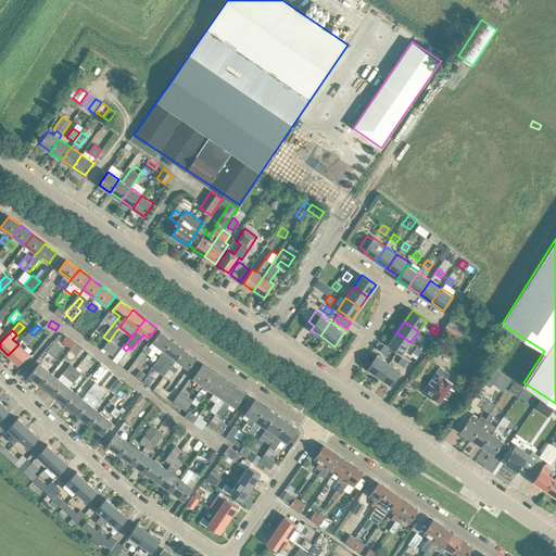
[(164,351),(173,340),(161,331),(152,341),(164,351)]
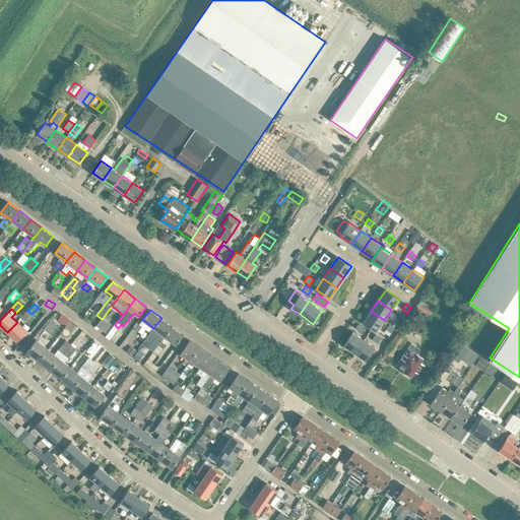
[(25,321),(31,314),(27,311),(21,318),(25,321)]
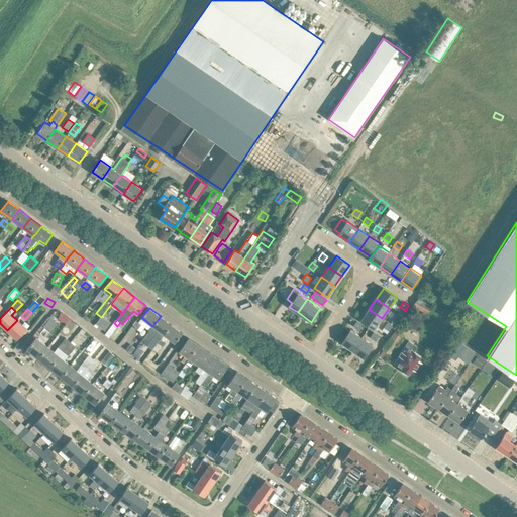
[(375,329),(382,318),(369,309),(362,320),(375,329)]
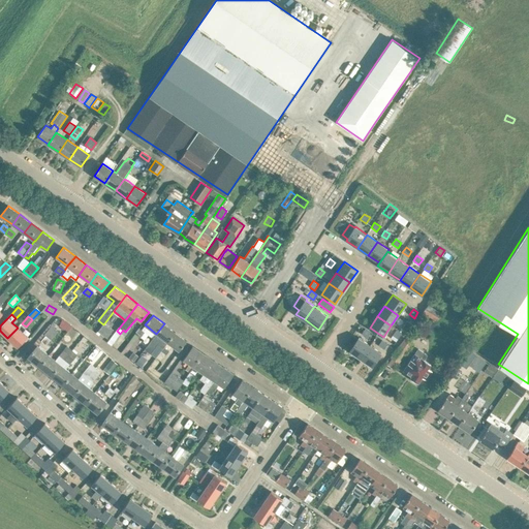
[(408,331),(411,325),(412,324),(407,320),(403,327),(408,331)]
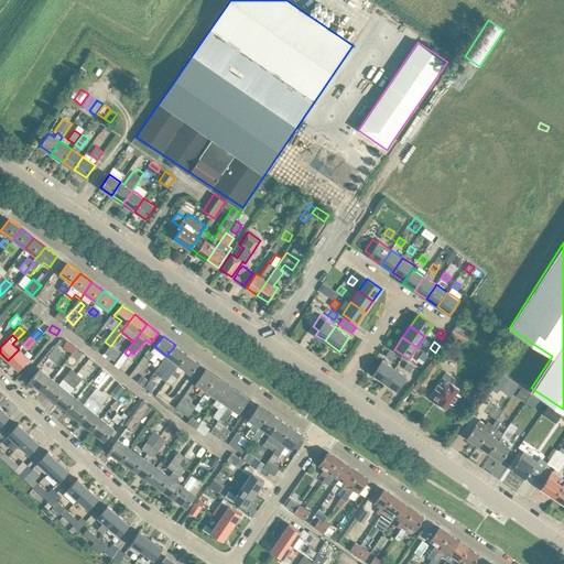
[(111,345),(110,346),(105,354),(115,360),(120,351),(111,345)]
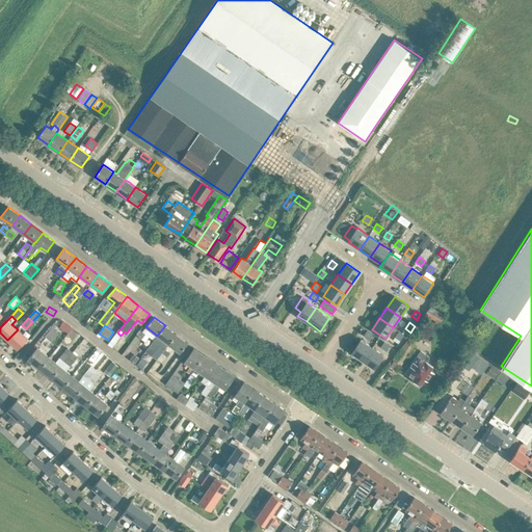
[(159,346),(164,350),(168,344),(177,335),(165,325),(157,336),(145,351),(152,355),(159,346)]
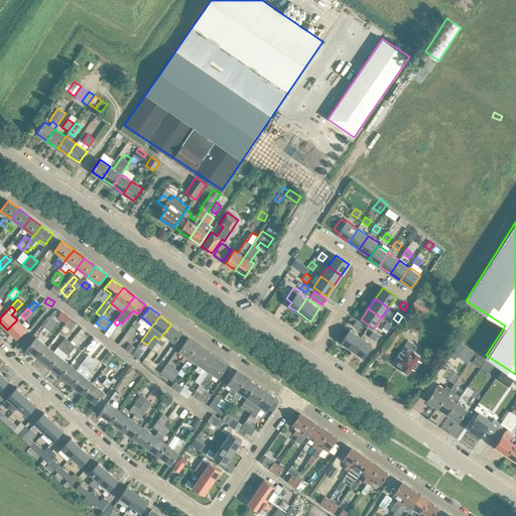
[(44,328),(39,333),(45,337),(48,339),(56,329),(53,326),(56,323),(49,317),(42,327),(44,328)]
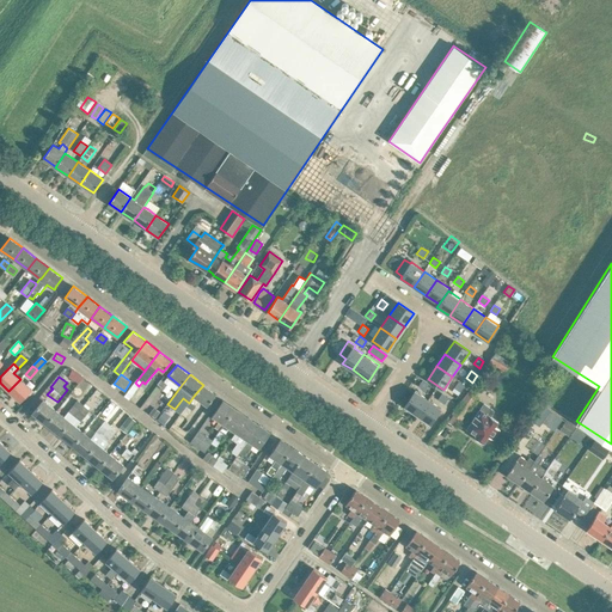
[(470,385),(478,391),(484,383),(476,377),(472,383),(470,385)]
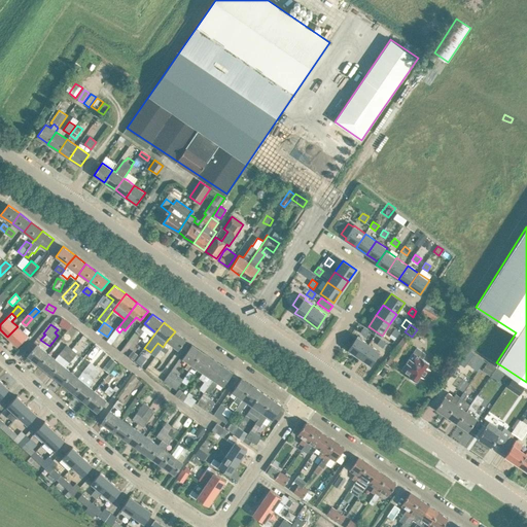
[(18,326),(7,337),(18,346),(28,336),(18,326)]
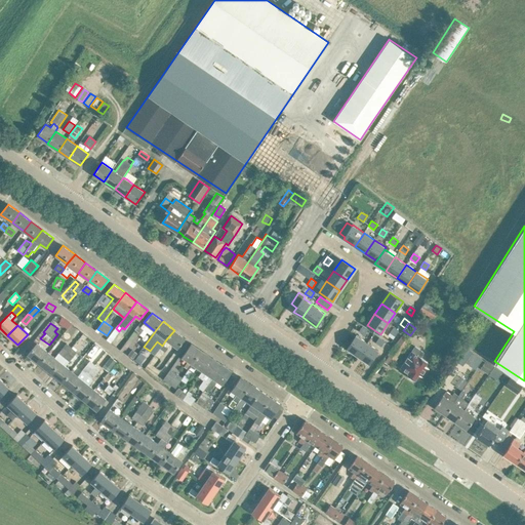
[(359,331),(364,334),(367,330),(362,326),(359,331)]
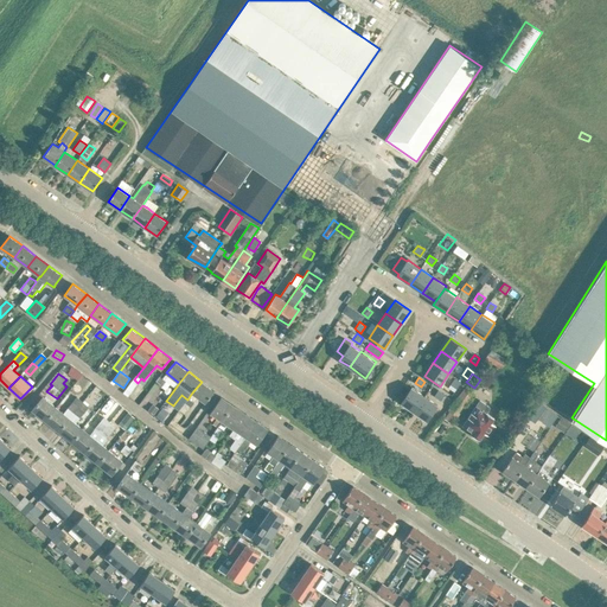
[(451,384),(457,389),(460,383),(454,378),(451,384)]
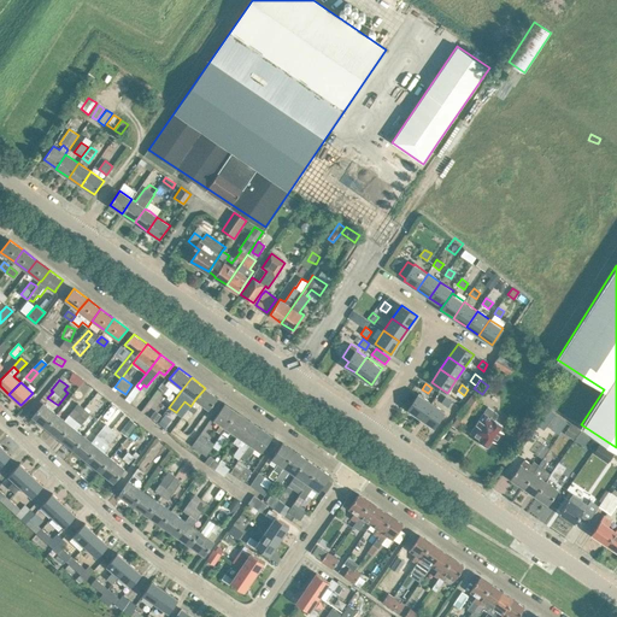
[(205,388),(195,399),(191,406),(182,418),(188,423),(203,404),(209,410),(218,398),(205,388)]
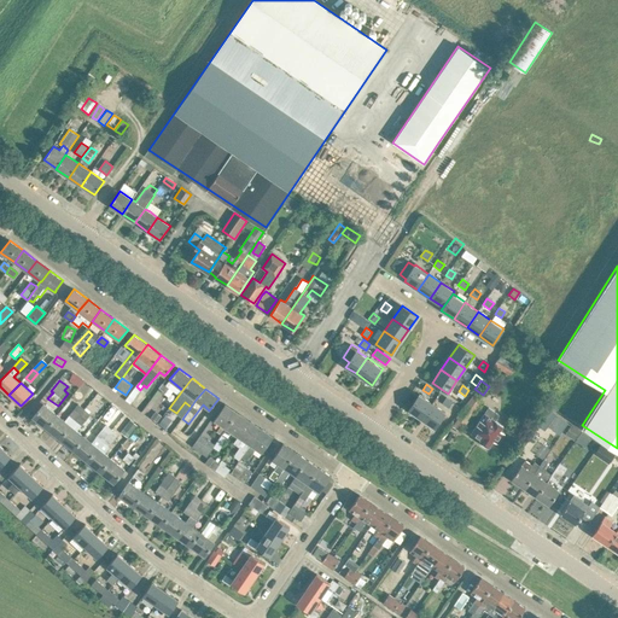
[(421,419),(432,403),(420,395),(409,410),(421,419)]
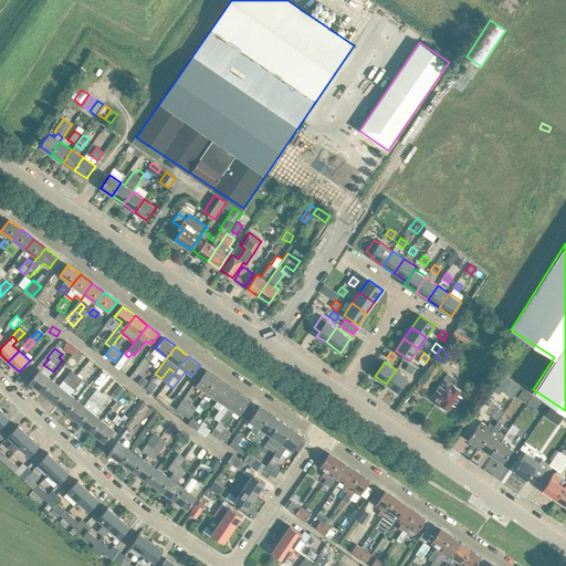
[(441,368),(438,366),(432,363),(418,381),(427,388),(441,368)]
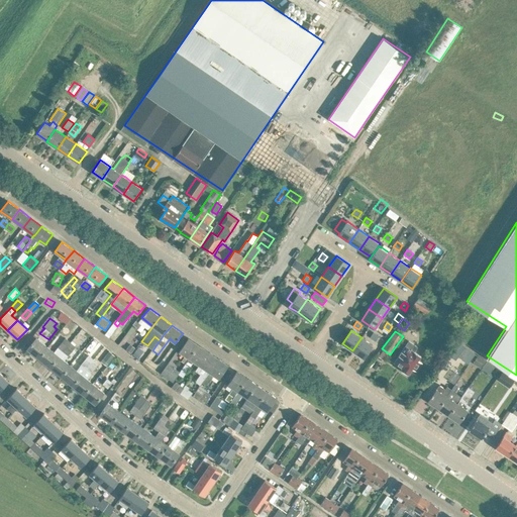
[(374,332),(370,337),(376,341),(379,336),(374,332)]
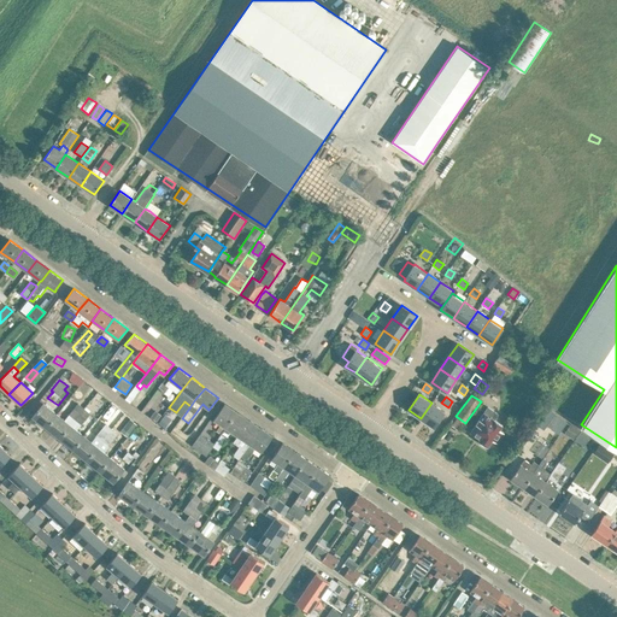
[(105,410),(116,419),(122,413),(127,418),(130,413),(115,399),(105,410)]
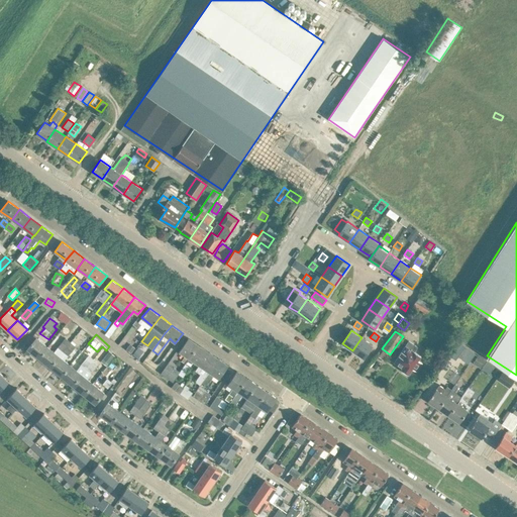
[(362,337),(352,350),(364,357),(373,344),(362,337)]
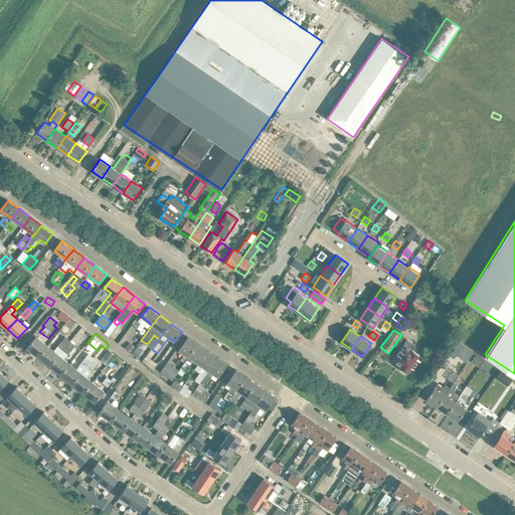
[(39,357),(47,346),(36,337),(27,348),(39,357)]
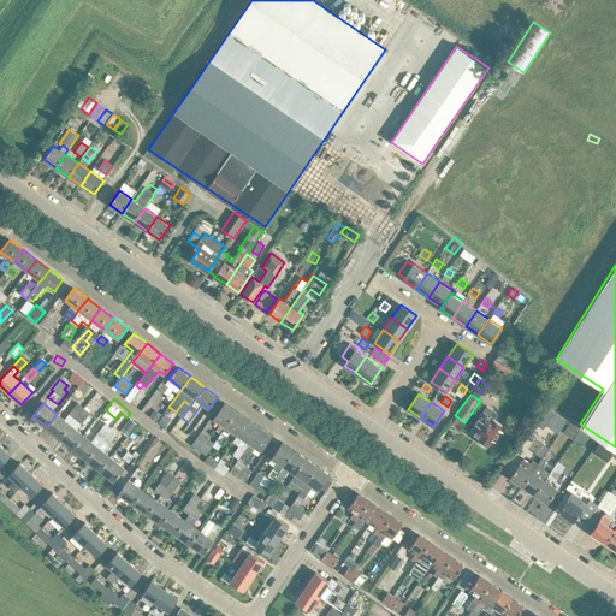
[(60,438),(84,408),(78,403),(64,420),(57,414),(47,427),(60,438)]
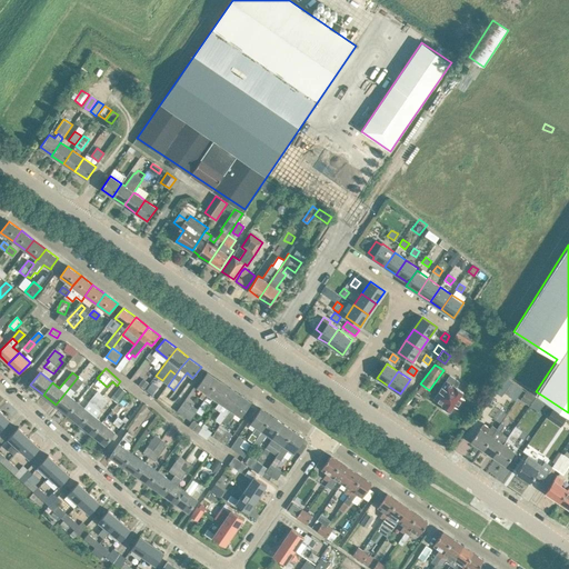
[(208,395),(219,380),(207,372),(197,387),(208,395)]
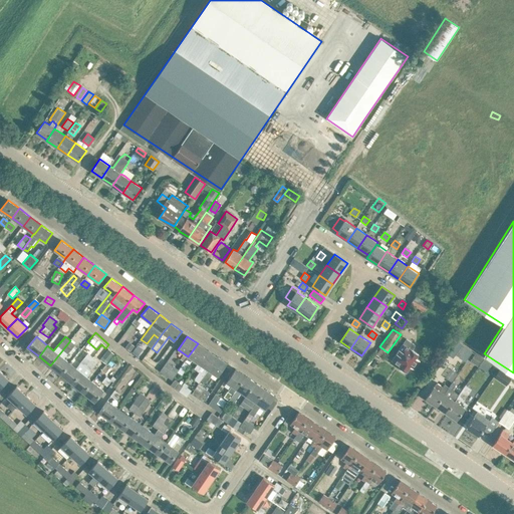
[(407,338),(399,350),(393,359),(401,364),(400,366),(401,367),(400,368),(405,372),(406,370),(408,371),(411,366),(415,368),(420,360),(416,357),(419,353),(411,349),(415,344),(407,338)]
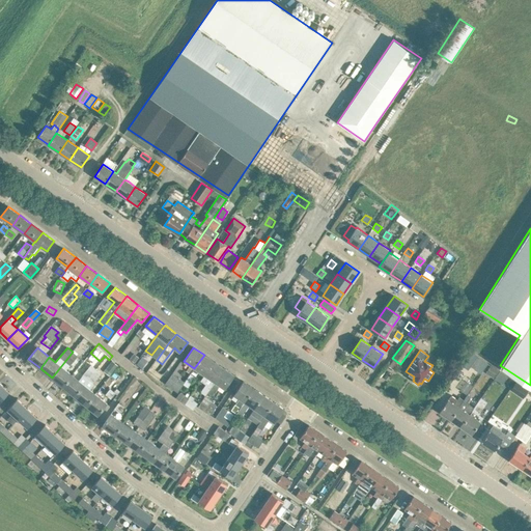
[(63,387),(73,375),(65,370),(78,356),(73,352),(52,378),(63,387)]
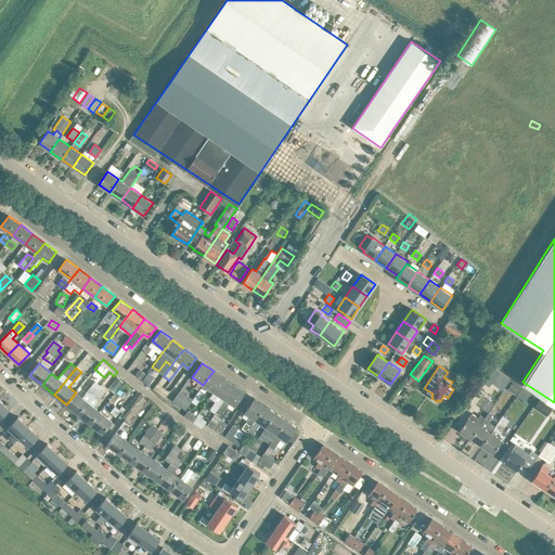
[(494,369),(483,383),(489,387),(492,383),(502,390),(510,381),(494,369)]
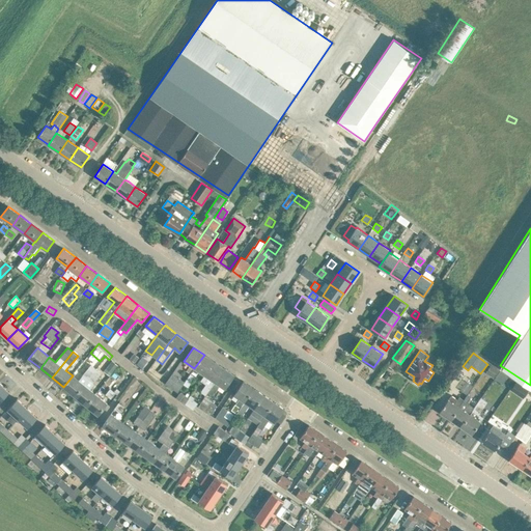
[(201,381),(215,361),(204,355),(194,368),(185,382),(185,383),(184,385),(188,387),(199,371),(204,375),(200,381),(201,381)]
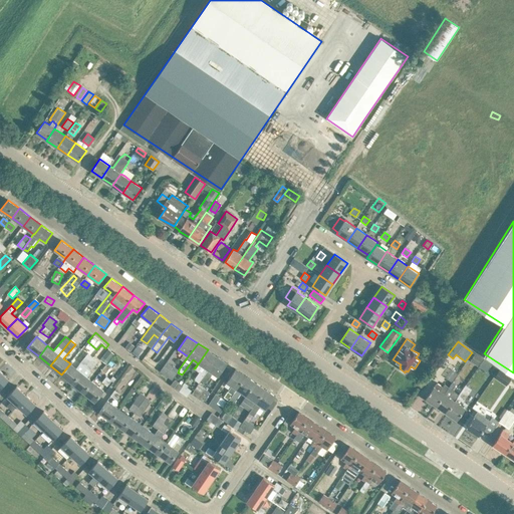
[(113,354),(108,349),(103,355),(109,359),(113,354)]
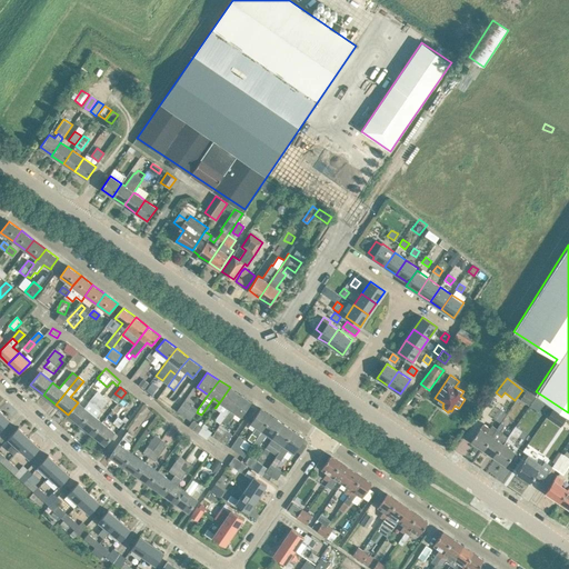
[(222,420),(240,395),(230,387),(216,408),(221,412),(216,420),(220,423),(222,420)]
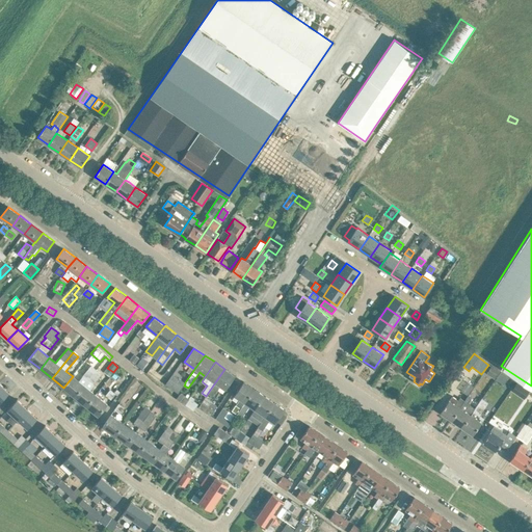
[(75,397),(96,371),(90,367),(79,381),(73,376),(63,388),(75,397)]
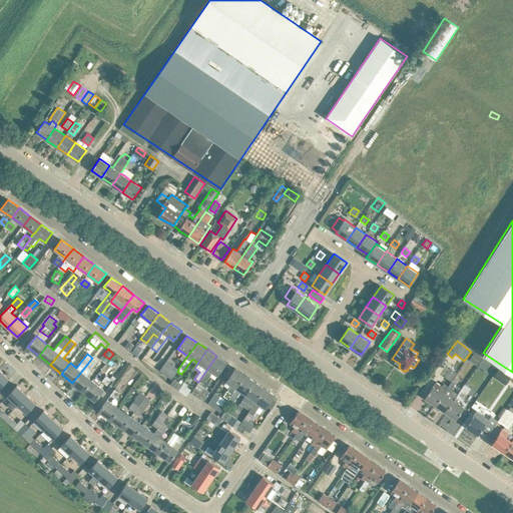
[(474,354),(470,361),(477,366),(482,358),(474,354)]
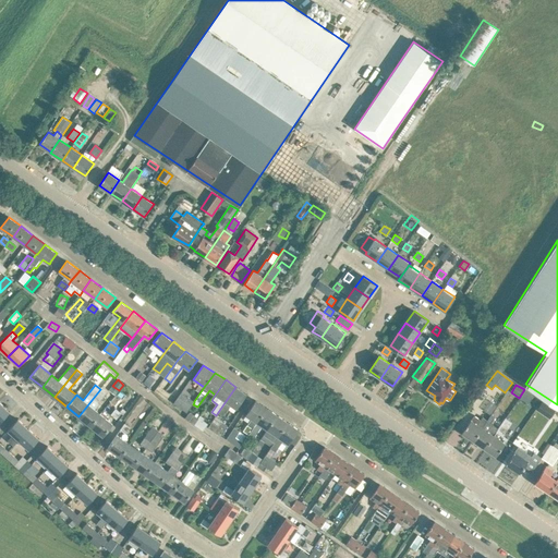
[(235,387),(218,412),(222,415),(230,404),(237,409),(246,395),(235,387)]
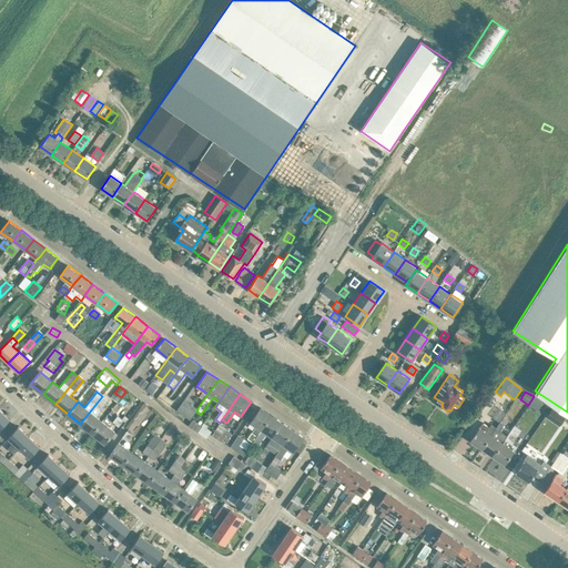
[(108,401),(102,396),(80,424),(92,434),(102,422),(94,416),(108,401)]
